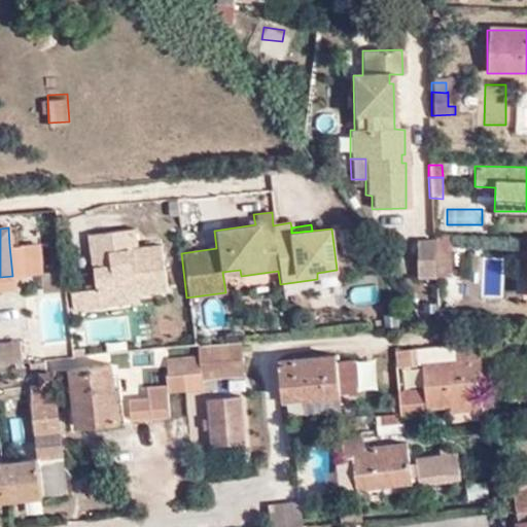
[(111,296),(134,293),(162,290),(156,245),(133,248),(131,229),(86,234),(89,254),(106,253),(106,266),(91,268),(93,288),(110,287),(111,296)]
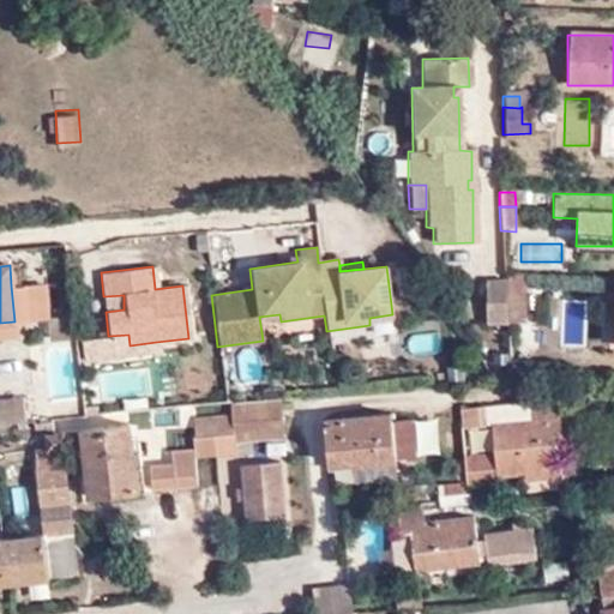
[(401,293),(415,292),(413,266),(397,268),(401,293)]
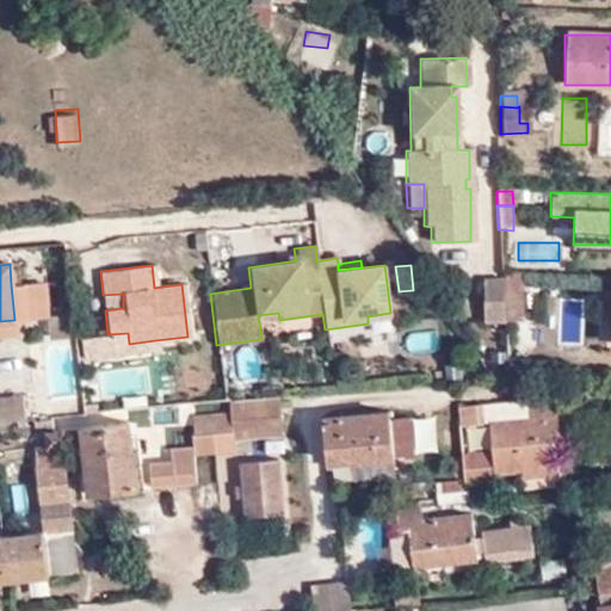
[(476,322),(495,322),(494,281),(476,281),(476,322)]
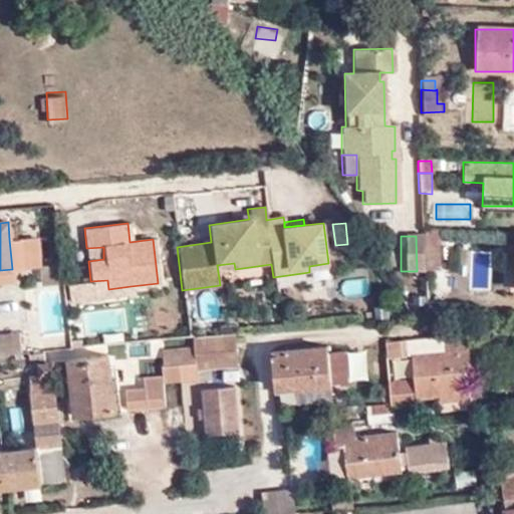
[(21,238),(9,239),(12,269),(24,268),(21,238)]
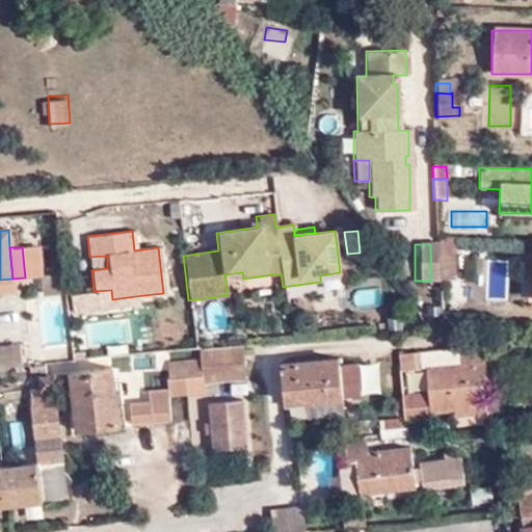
[(440,264),(453,264),(452,246),(439,246),(440,264)]
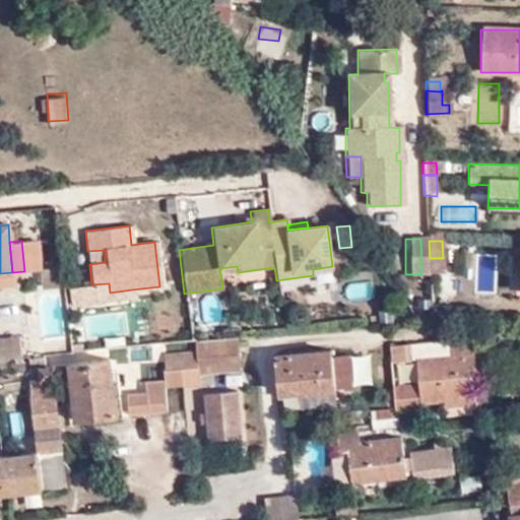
[(87,251),(89,264),(105,262),(105,250),(87,251)]
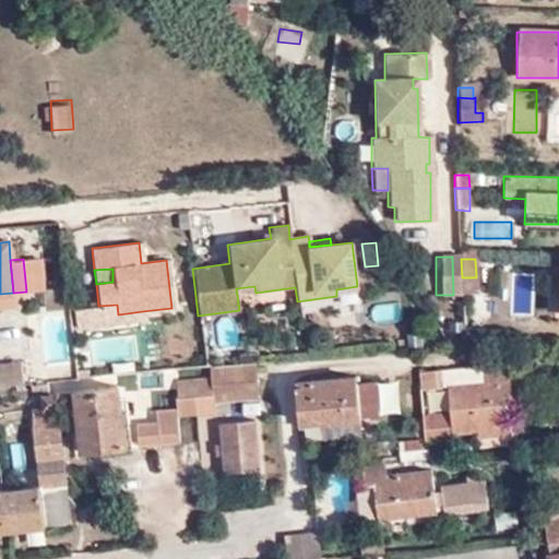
[(475,297),(476,277),(462,277),(462,297),(475,297)]
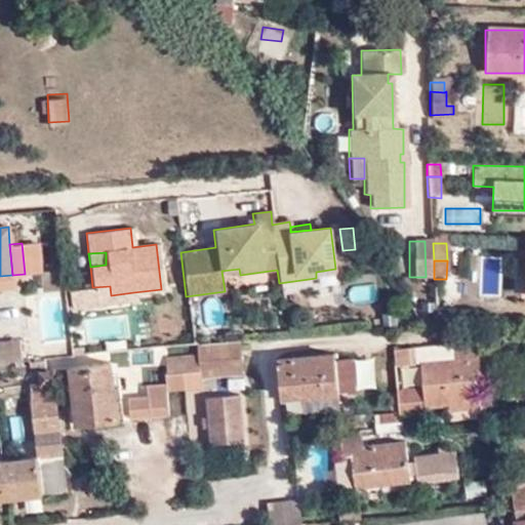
[(43,268),(45,283),(63,282),(61,266),(43,268)]
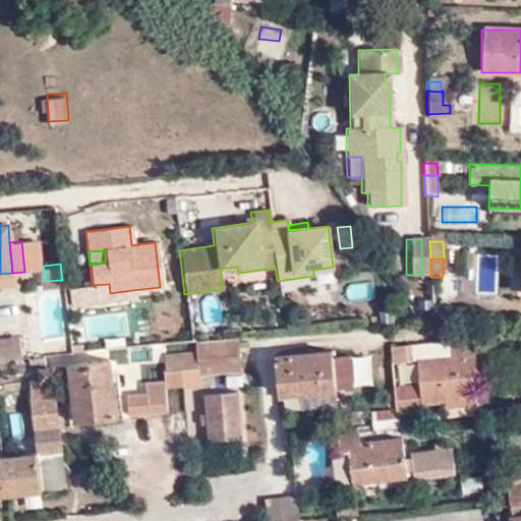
[(351,296),(374,295),(373,280),(351,282),(351,296)]
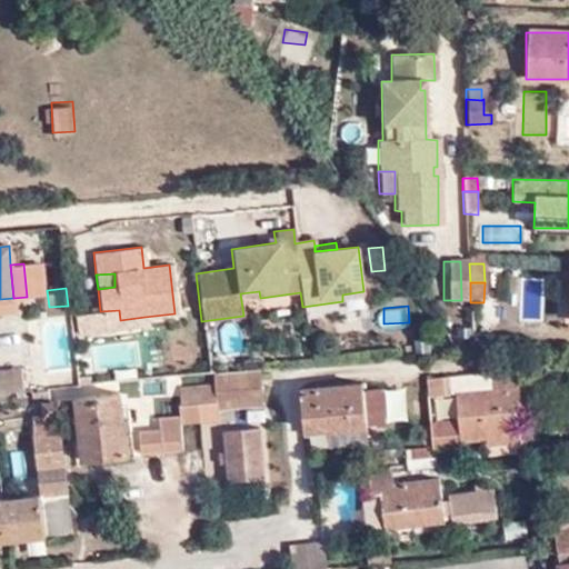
[(145,326),(145,317),(120,320),(119,310),(100,311),(102,330),(145,326)]
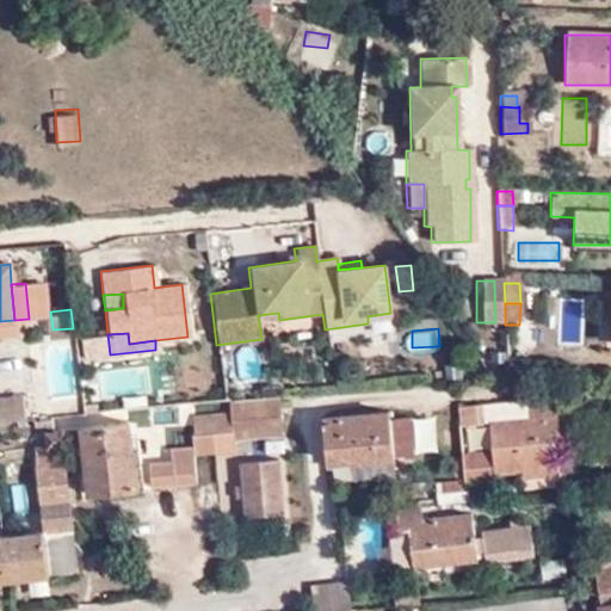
[(49,338),(55,411),(86,408),(80,335),(49,338)]
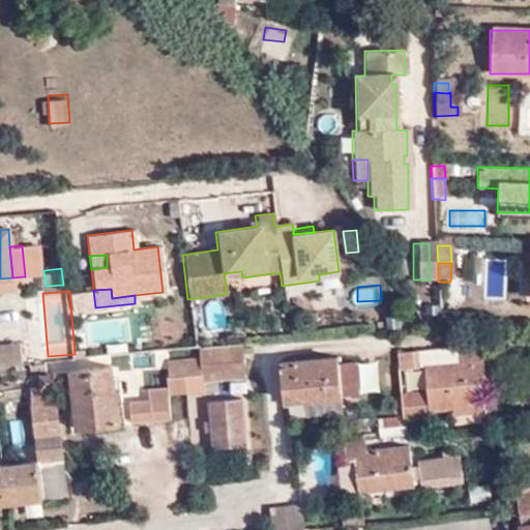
[(225,346),(239,344),(239,336),(224,337),(225,346)]
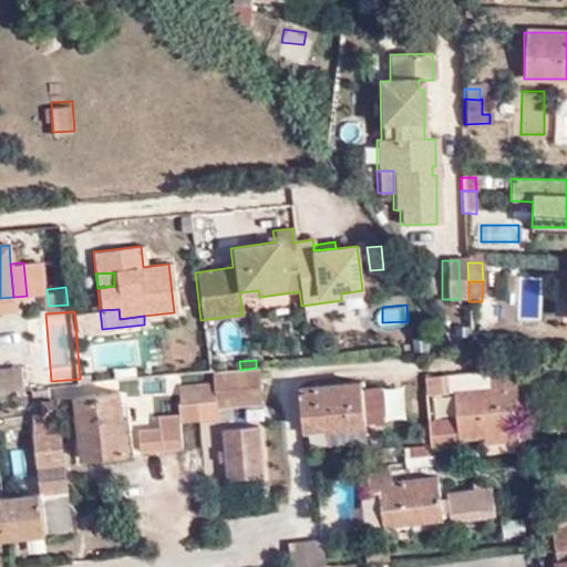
[(0,368),(0,390),(26,389),(24,366),(0,368)]
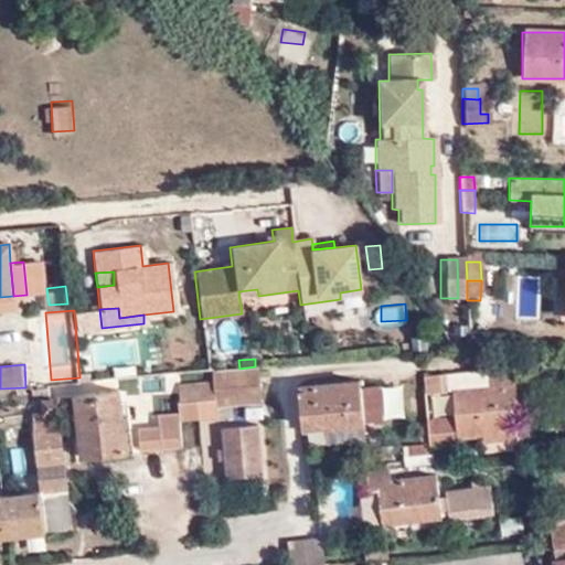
[(219,371),(220,383),(222,406),(265,402),(262,365),(255,366),(240,369),(219,371)]
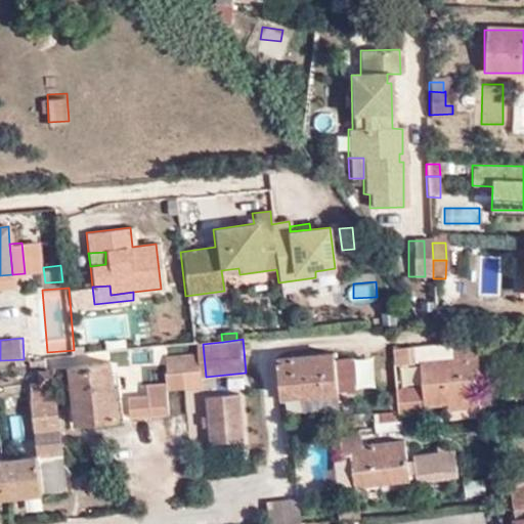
[(474,376),(482,375),(478,341),(456,343),(457,359),(424,362),(427,390),(408,392),(411,413),(419,412),(419,409),(452,406),(453,410),(479,407),(476,386),(474,376)]
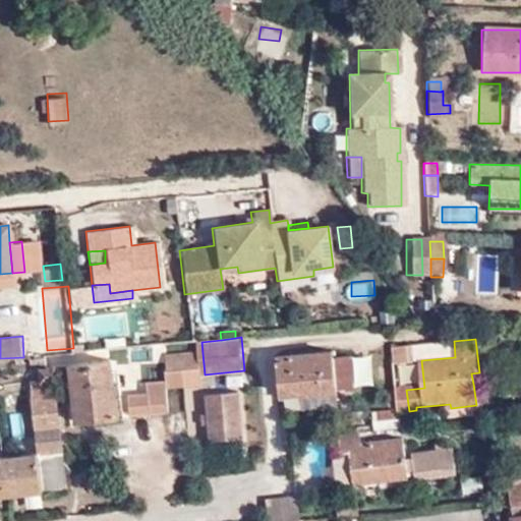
[(411,348),(393,350),(395,364),(413,363),(411,348)]
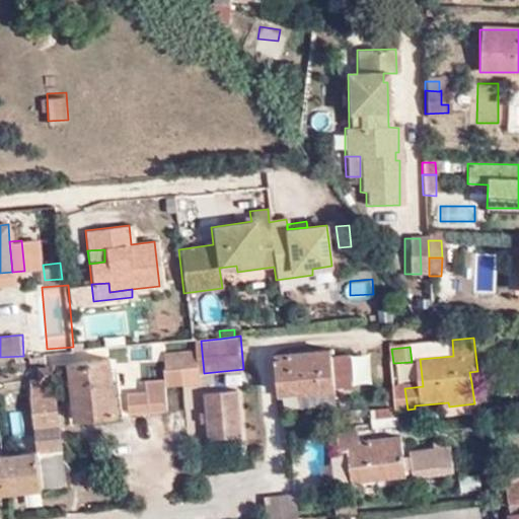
[(205,383),(204,373),(202,352),(183,354),(188,386),(205,383)]
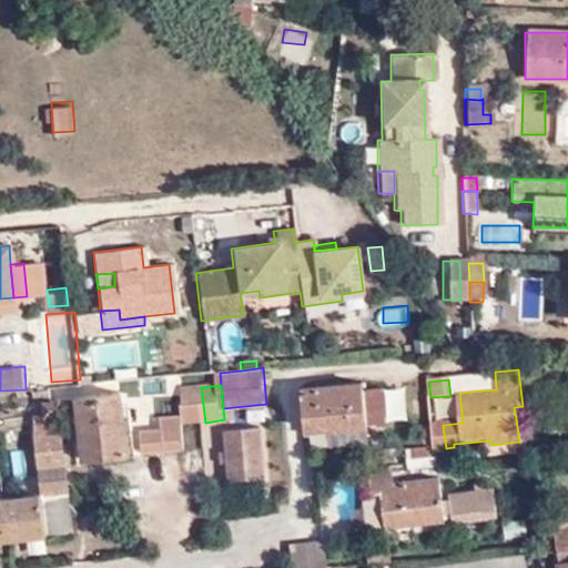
[(366,423),(363,391),(363,385),(305,391),(307,413),(330,412),(332,428),(332,433),(366,429),(366,423)]
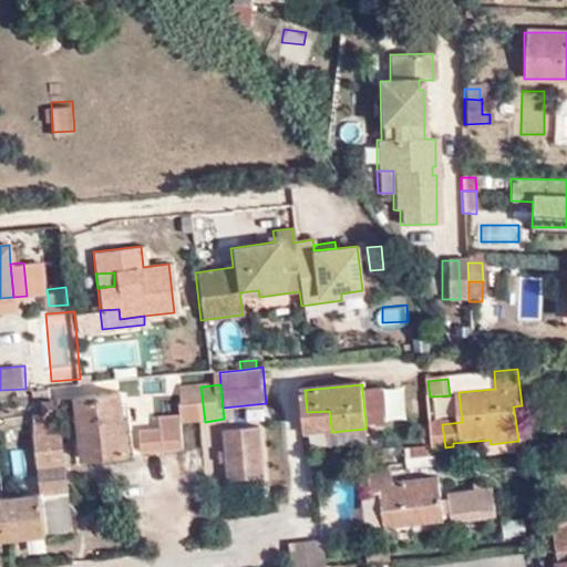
[(65,476),(59,413),(58,399),(55,387),(32,389),(43,488),(66,486),(65,476)]
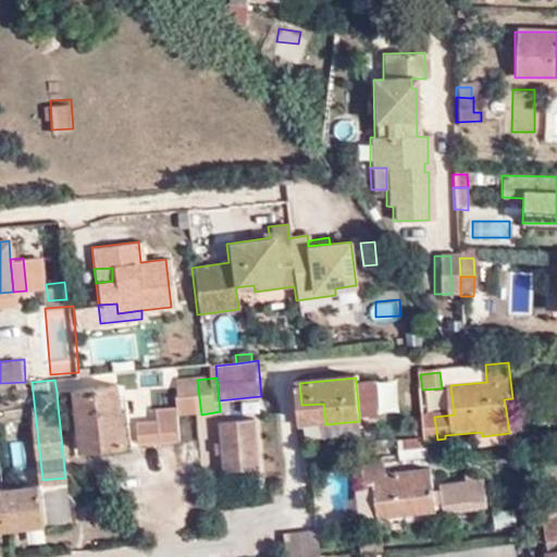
[(201,415),(197,380),(183,381),(184,397),(178,397),(178,405),(180,417),(201,415)]
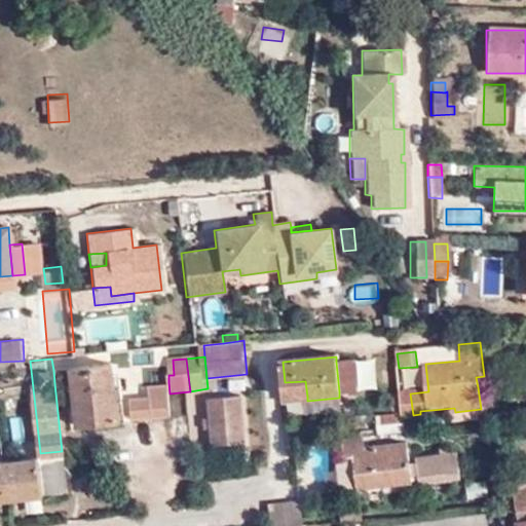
[(350,360),(336,362),(339,391),(353,390),(350,360)]
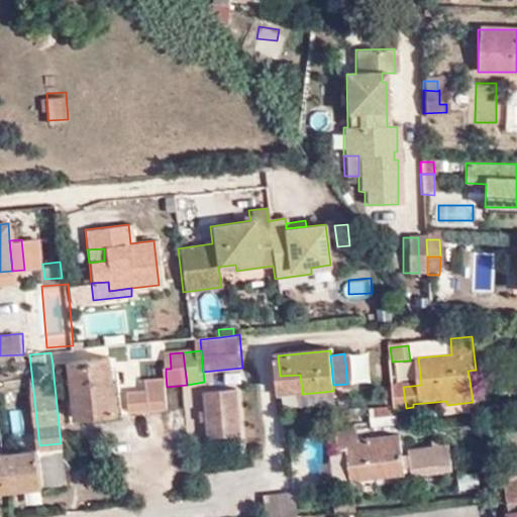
[(77,418),(117,413),(111,355),(69,360),(69,363),(70,375),(74,400),(75,417),(77,418)]
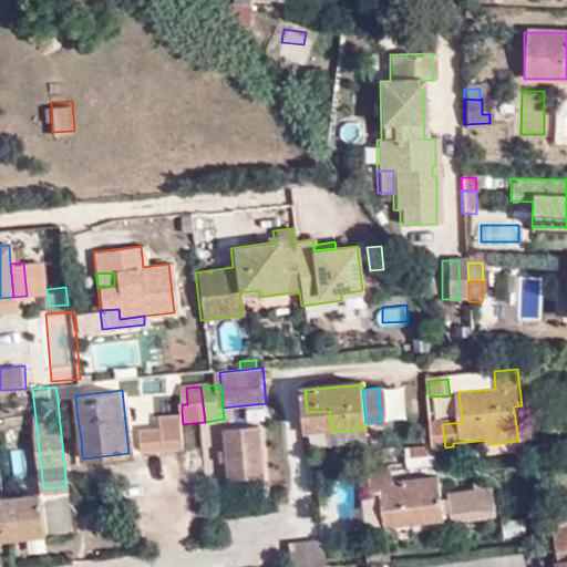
[(76,411),(75,398),(58,399),(59,413),(76,411)]
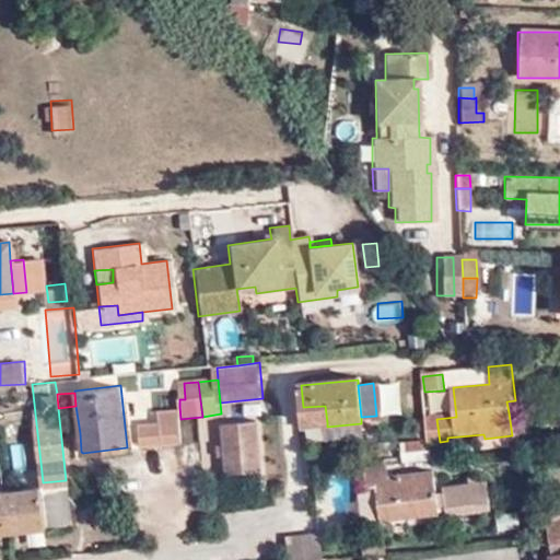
[(515,410),(515,400),(506,401),(509,412),(515,410)]
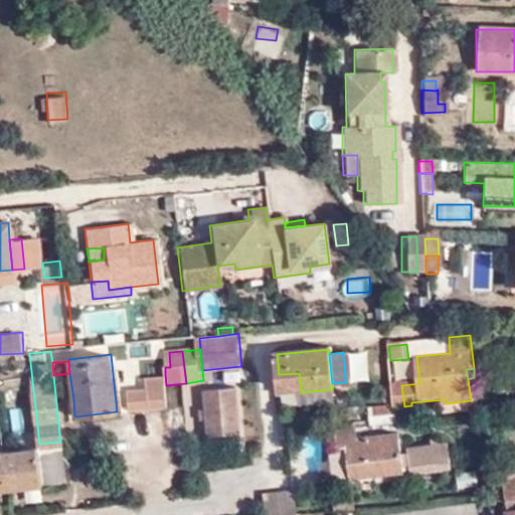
[(280,389),(301,388),(299,373),(279,374),(280,389)]
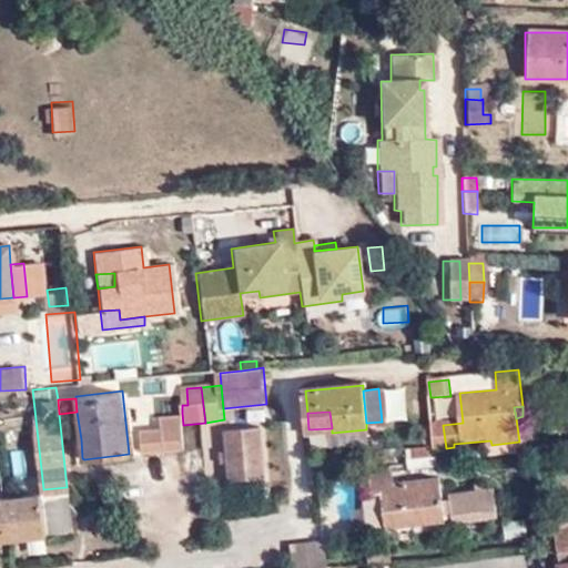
[(159,450),(159,452),(176,449),(186,449),(183,425),(182,413),(162,415),(163,427),(156,428),(142,429),(145,453),(159,450)]
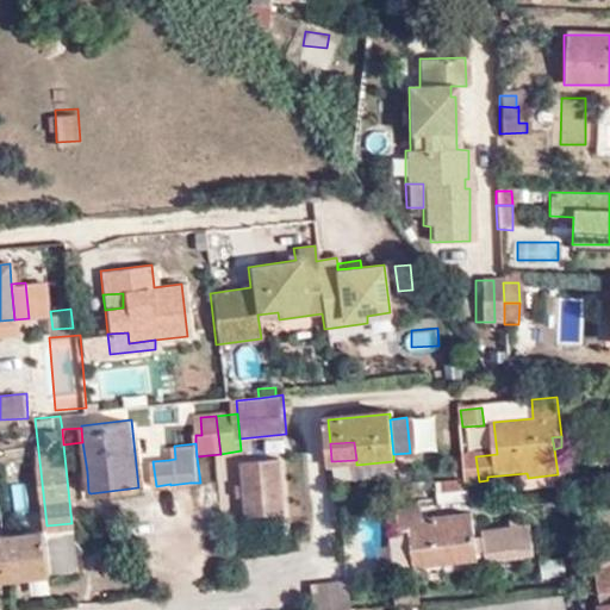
[(240,453),(244,510),(288,506),(284,450),(240,453)]
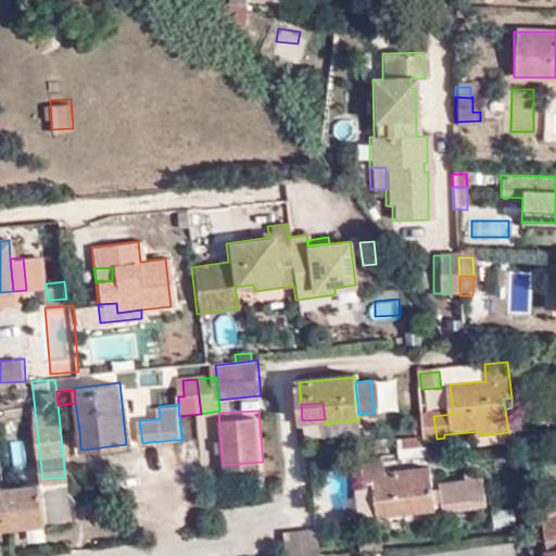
[(428,440),(437,439),(433,416),(425,417),(428,440)]
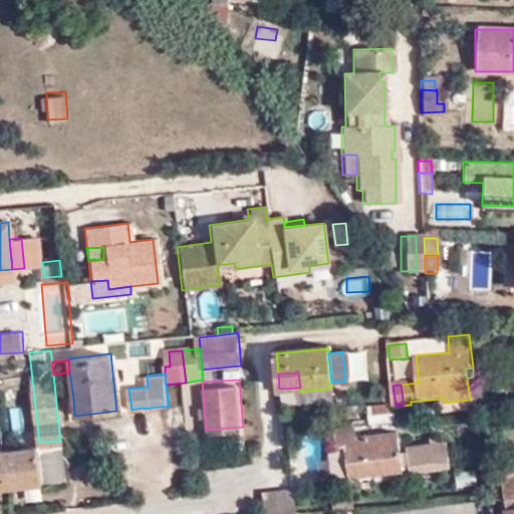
[(470,408),(470,400),(445,403),(446,412),(470,408)]
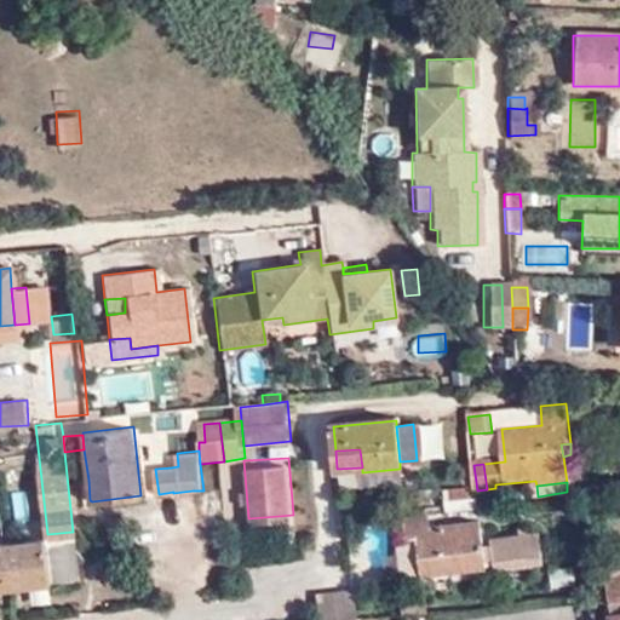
[(447,514),(480,510),(477,491),(445,493),(447,514)]
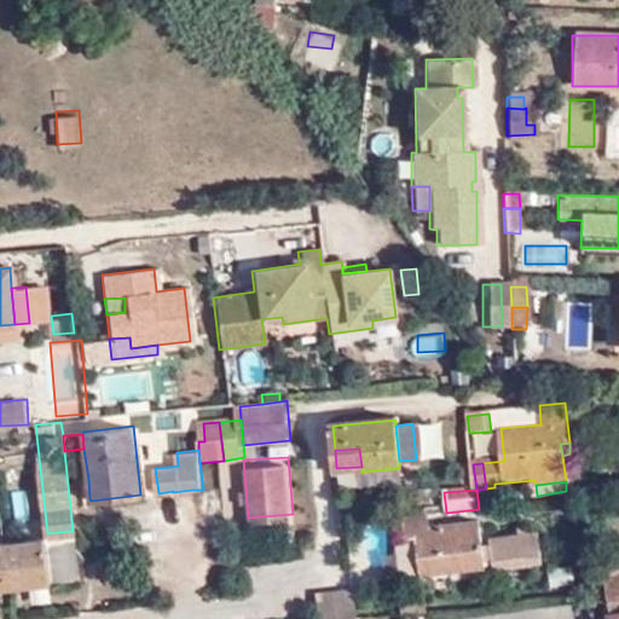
[(418,541),(423,577),(486,570),(492,568),(493,572),(543,565),(538,536),(489,542),(490,547),(482,548),(480,524),(431,530),(429,515),(403,518),(406,543),(418,541)]
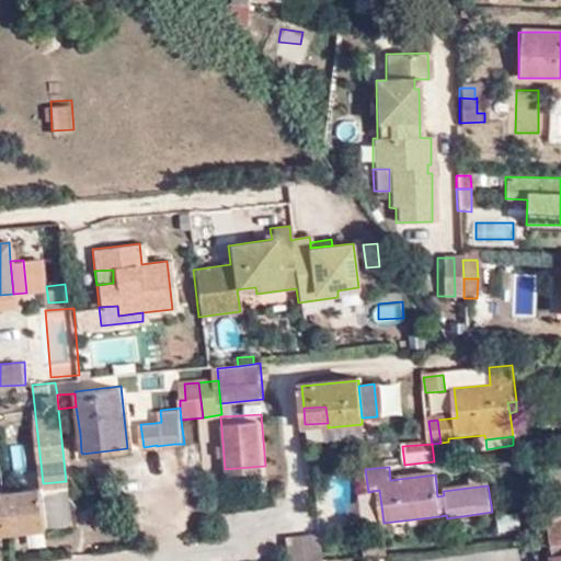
[(43,483),(6,488),(10,529),(71,523),(66,481),(43,483)]
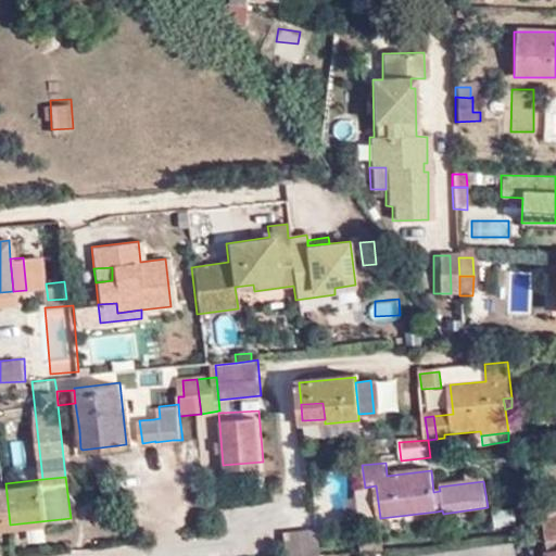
[(0,526),(10,525),(5,483),(0,483),(0,526)]
